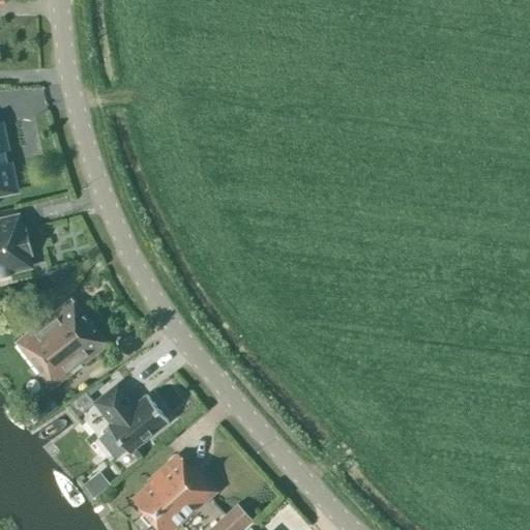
[(0,138),(0,192),(11,190),(0,138)]
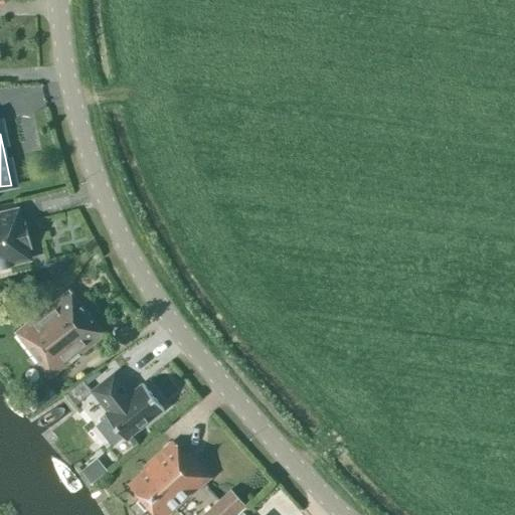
[(19,209),(7,212),(0,213),(0,264),(31,256),(29,248),(32,248),(25,217),(22,218),(19,209)]
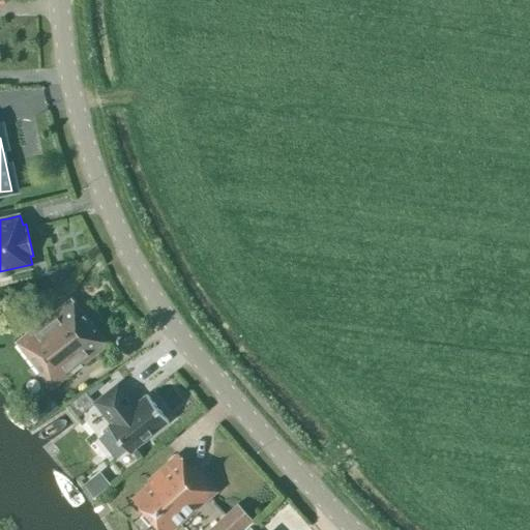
[(108,345),(70,298),(16,342),(52,388),(108,345)]
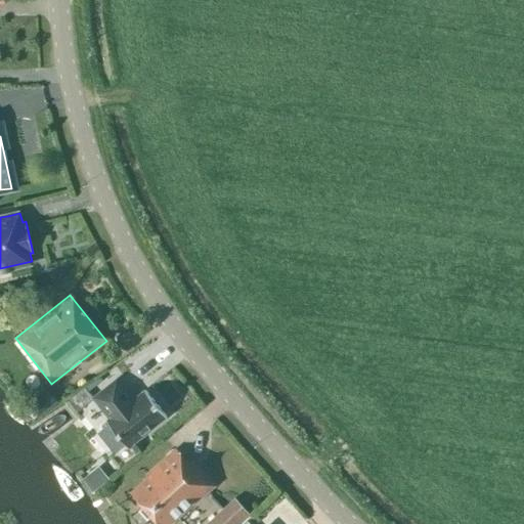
[(127,447),(166,417),(145,390),(132,400),(116,379),(93,397),(110,419),(106,421),(110,425),(100,431),(116,450),(124,443),(127,447)]
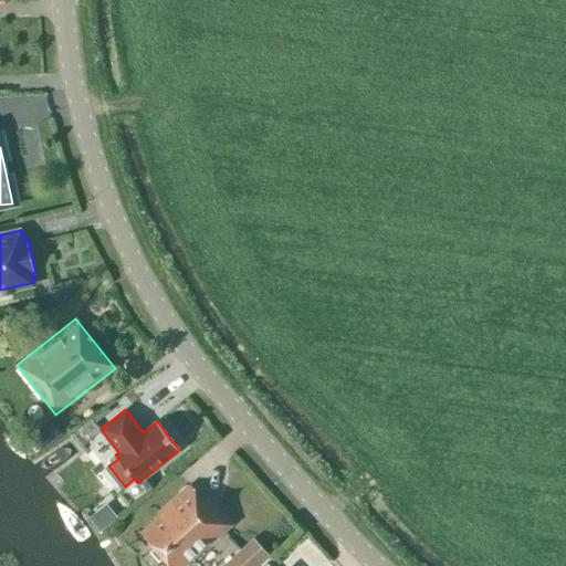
[(173,565),(182,565),(231,525),(189,485),(158,513),(159,515),(142,531),(173,565)]
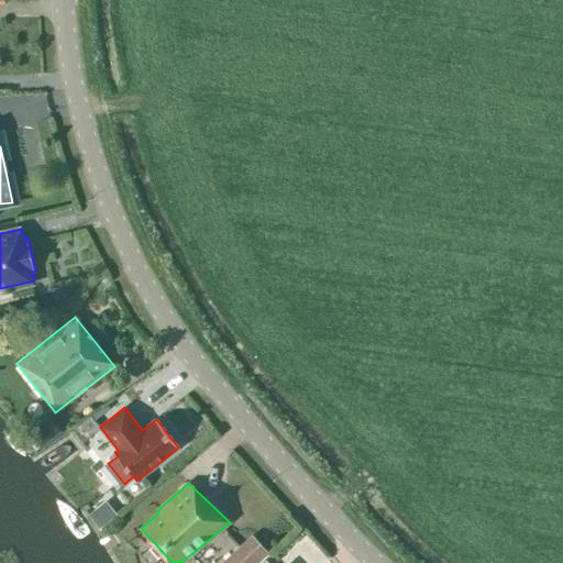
[(254,562),(267,551),(252,534),(220,562),(254,562)]
